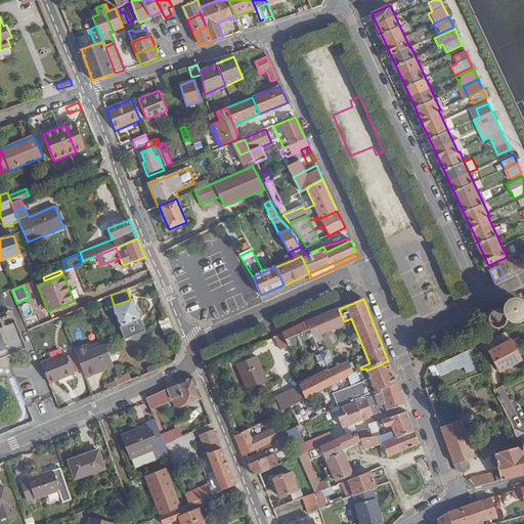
[(144,329),(141,323),(132,300),(115,308),(122,324),(119,326),(125,340),(123,341),(128,352),(148,344),(143,333),(145,332),(144,329)]
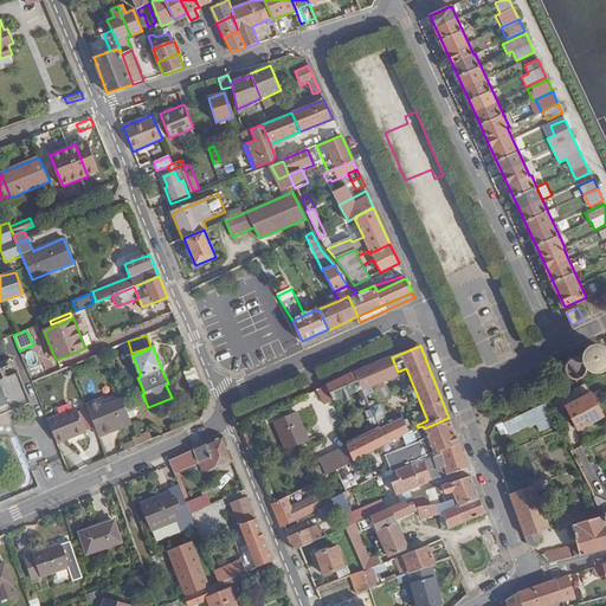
[(600,348),(597,348),(593,349),(590,352),(587,355),(587,359),(588,362),(591,366),(593,368),(598,369),(601,368),(605,367),(605,365),(605,350),(604,349),(600,348)]
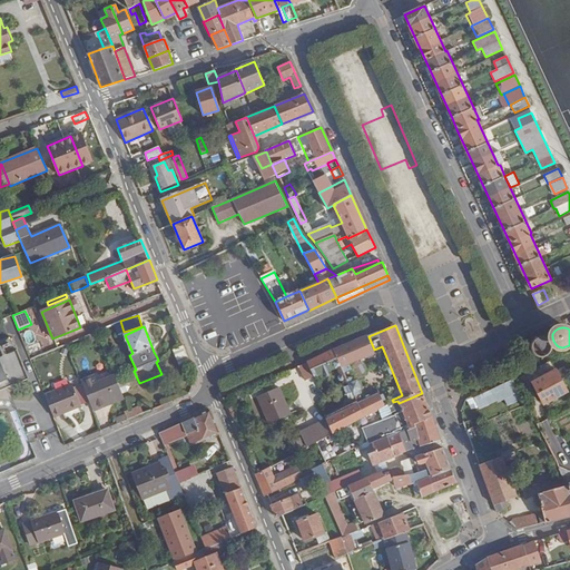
[(369,336),(341,347),(334,350),(351,386),(365,380),(362,373),(359,365),(356,366),(354,359),(367,353),(374,350),(369,336)]
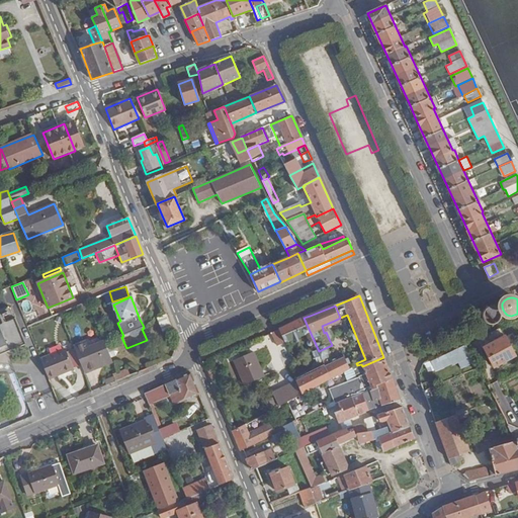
[(493,325),(494,325),(495,325),(496,325),(497,324),(498,323),(499,323),(500,322),(501,321),(502,320),(502,318),(502,317),(502,316),(502,314),(502,313),(502,312),(501,311),(500,310),(499,309),(498,308),(497,307),(496,307),(495,306),(493,306),(492,306),(491,306),(490,307),(488,308),(487,308),(486,309),(486,310),(485,311),(484,313),(484,314),(484,315),(484,316),(484,318),(484,319),(485,320),(485,321),(486,322),(487,323),(488,324),(490,324),(491,325),(492,325),(493,325)]
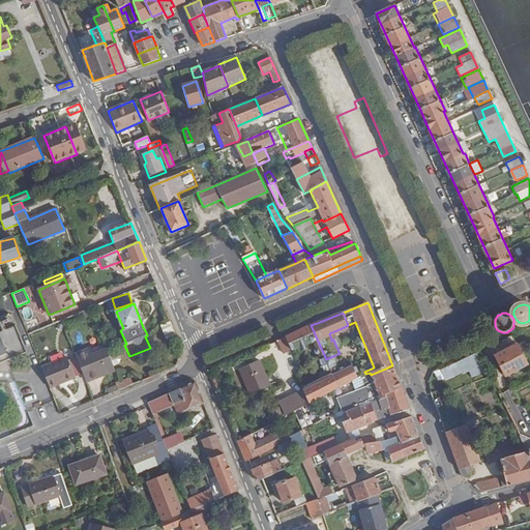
[(177,335),(171,321),(165,324),(170,339),(177,335)]
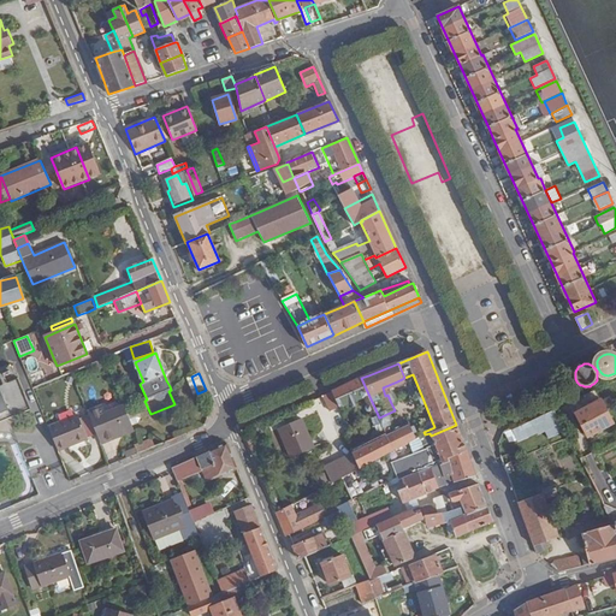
[(0,422),(31,409),(18,378),(0,385),(0,422)]
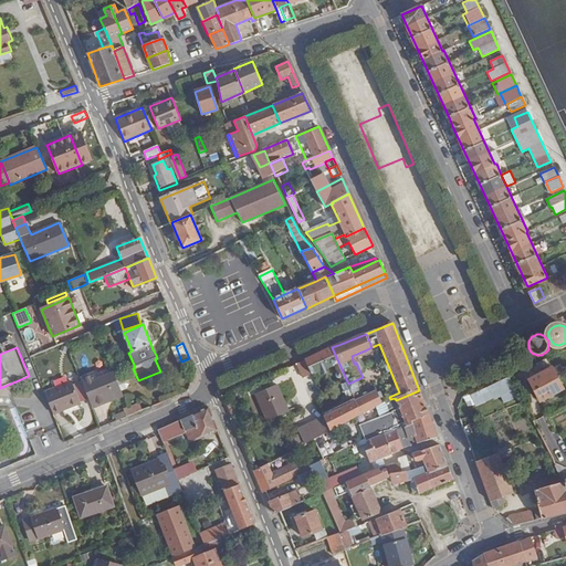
[(331,430),(363,416),(350,389),(348,384),(332,347),(304,360),(311,376),(335,364),(338,371),(336,373),(338,377),(341,376),(349,394),(341,397),(344,404),(335,408),(334,406),(322,411),(324,416),(331,430)]
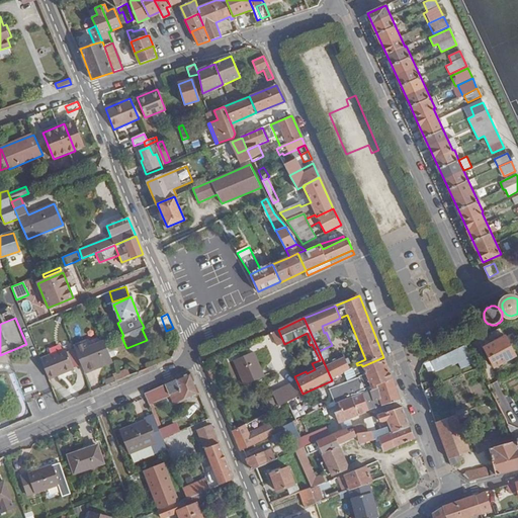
[(485,347),(489,356),(510,346),(505,337),(485,347)]
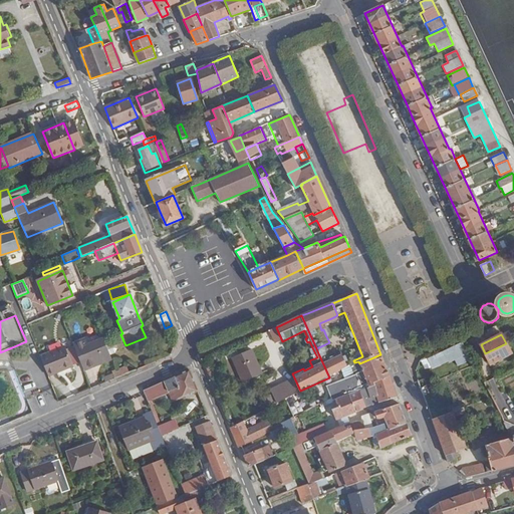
[(112,358),(103,338),(87,344),(85,338),(73,343),(84,370),(112,358)]
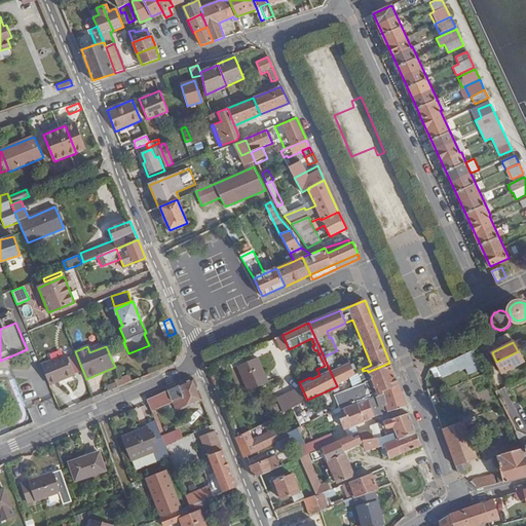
[(482,368),(473,349),(431,368),(431,372),(434,377),(437,378),(442,376),(443,377),(466,368),(470,374),(482,368)]
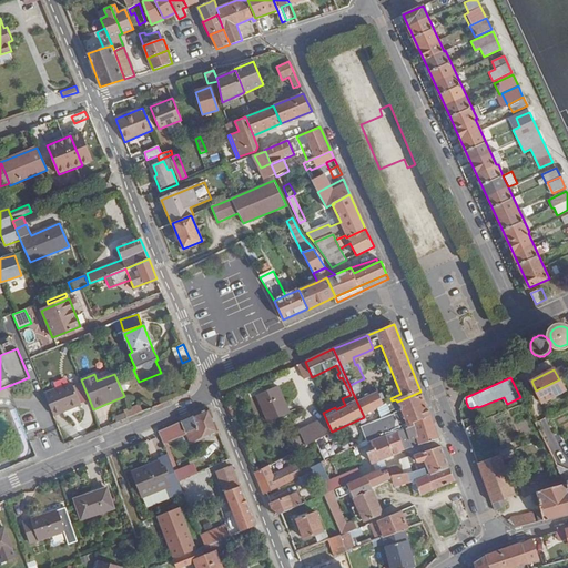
[(559,379),(536,391),(543,402),(566,391),(559,379)]
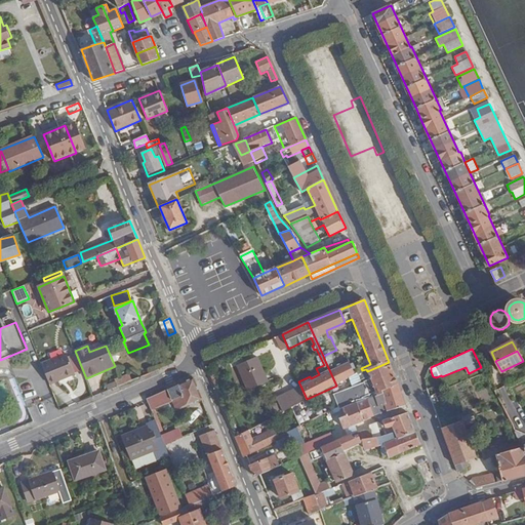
[(66,354),(41,364),(49,385),(75,374),(66,354)]
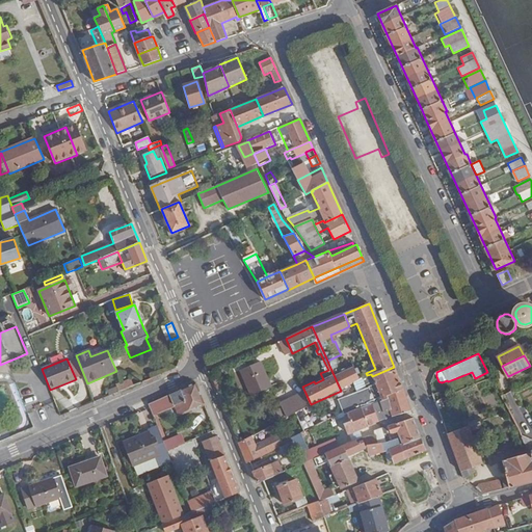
[(339,362),(329,366),(341,391),(347,388),(353,384),(361,381),(355,369),(348,372),(341,358),(338,360),(339,362)]
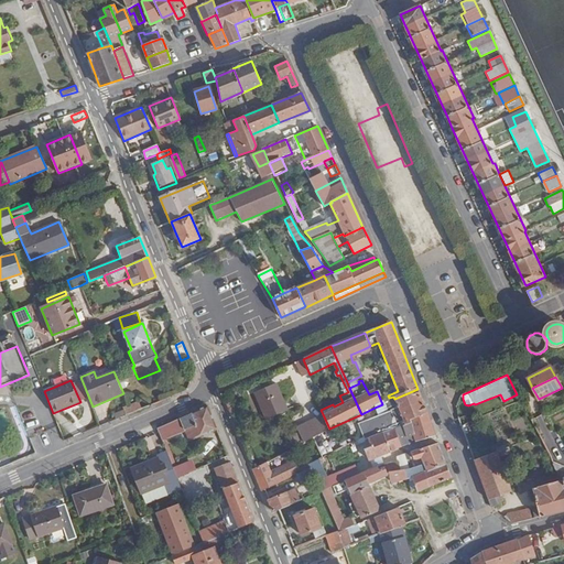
[(257,396),(262,410),(267,420),(288,410),(275,383),(256,392),(257,396)]
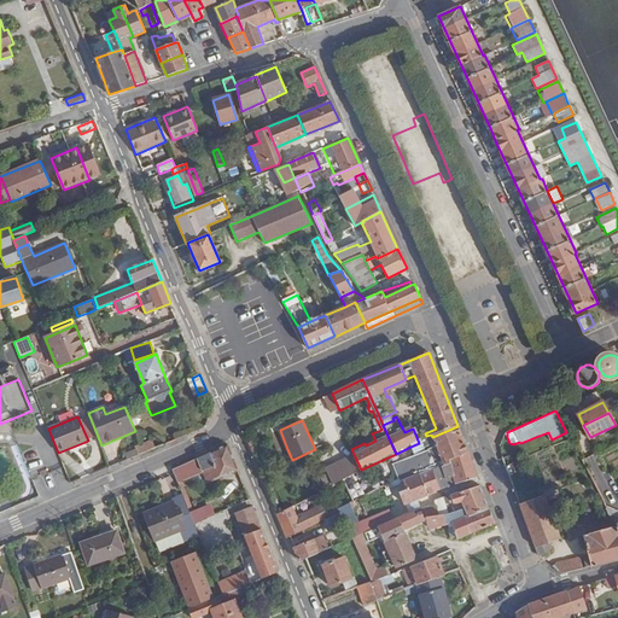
[(410,447),(403,450),(413,470),(397,477),(398,479),(398,483),(404,481),(414,476),(420,473),(432,468),(442,466),(443,466),(452,464),(450,460),(467,453),(458,426),(432,437),(436,445),(429,448),(429,449),(414,455),(410,447)]
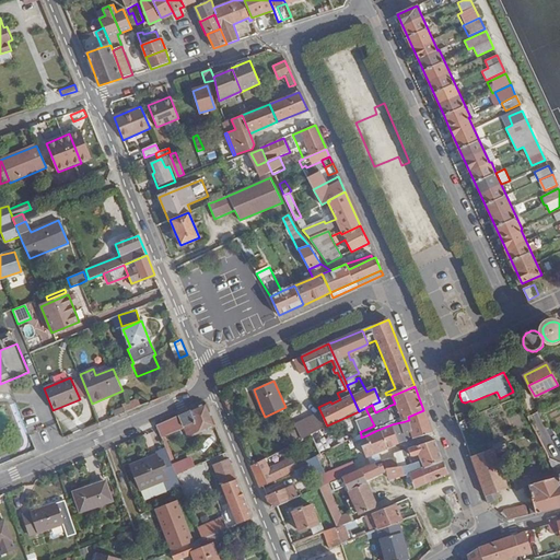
[(255,409),(260,407),(255,393),(248,395),(255,409)]
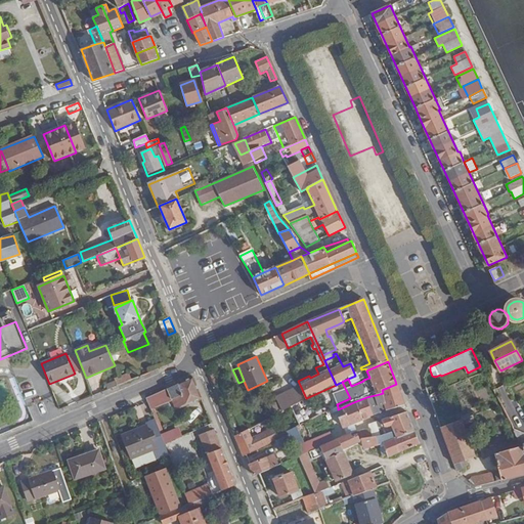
[(129,373),(119,377),(122,384),(132,380),(129,373)]
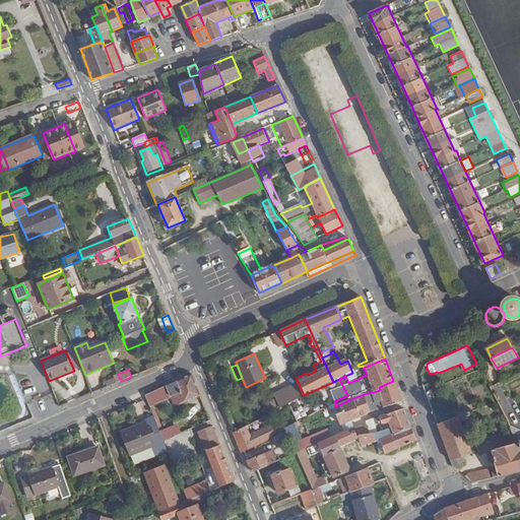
[(145,396),(146,398),(153,416),(159,432),(164,431),(152,404),(171,397),(174,405),(198,394),(191,376),(145,396)]
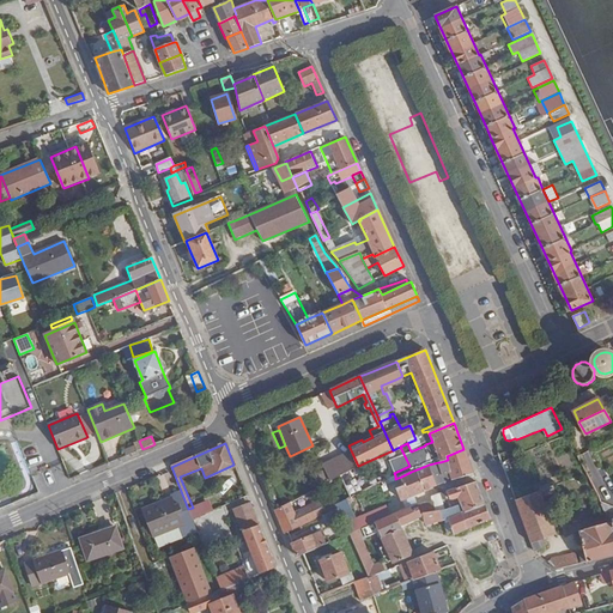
[(473,474),(463,449),(447,456),(448,460),(439,462),(445,483),(447,483),(473,474)]
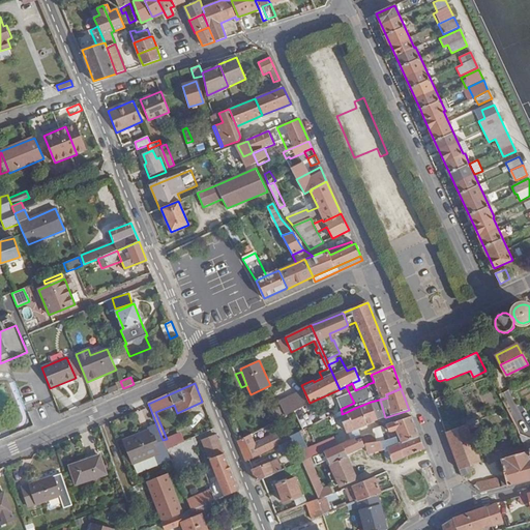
[(286,416),(310,403),(303,389),(278,402),(286,416)]
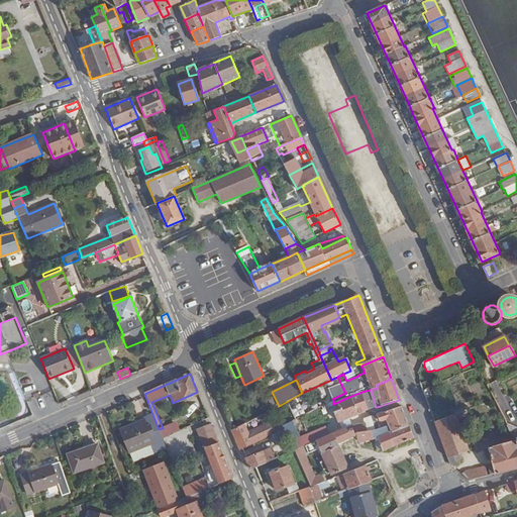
[(376,407),(371,390),(370,390),(362,392),(369,410),(376,407)]
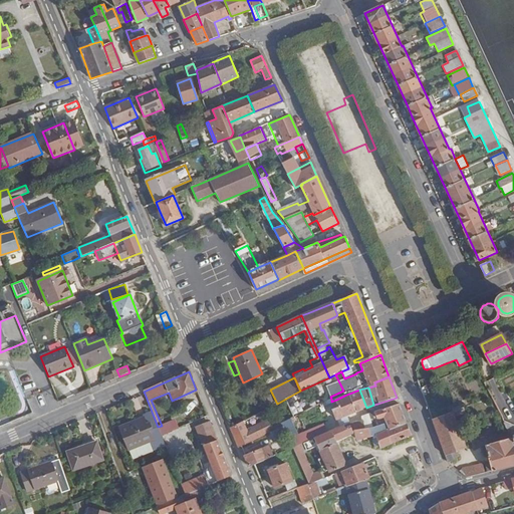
[(366,408),(359,390),(349,394),(356,412),(366,408)]
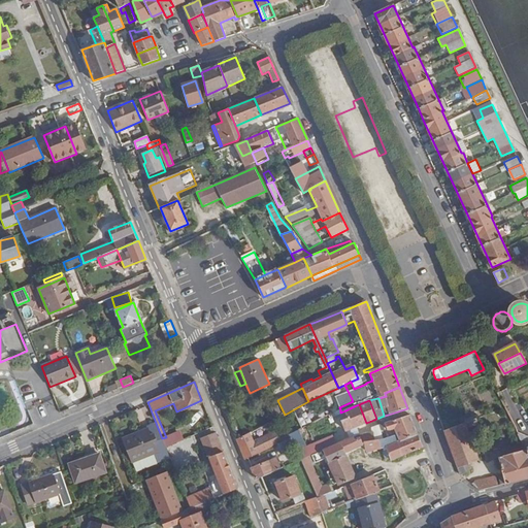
[(354,406),(345,410),(349,418),(341,421),(345,432),(366,423),(359,404),(354,406)]
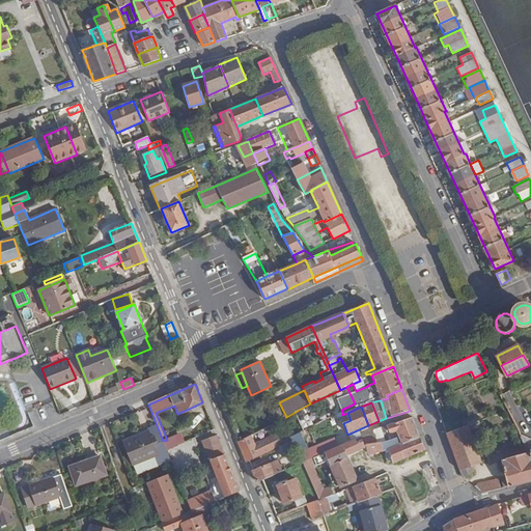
[(420,437),(413,417),(382,427),(386,441),(397,438),(398,443),(401,442),(402,444),(420,437)]
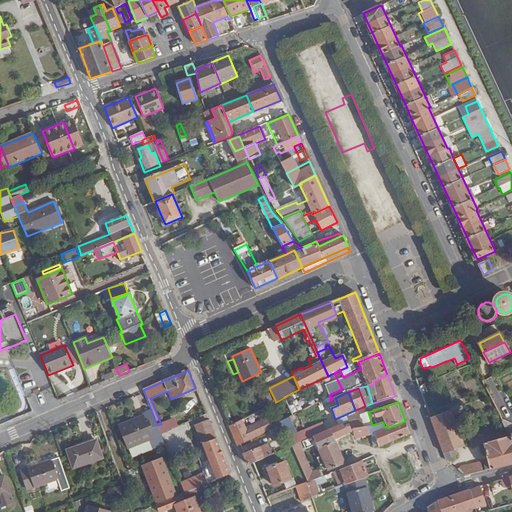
[(462,406),(431,418),(446,461),(457,455),(455,450),(466,446),(454,415),(464,411),(462,406)]
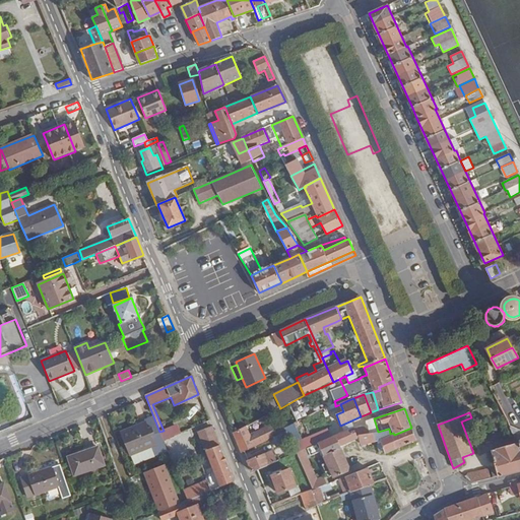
[(159,432),(153,416),(145,419),(146,421),(148,429),(151,427),(155,436),(160,434),(159,432)]
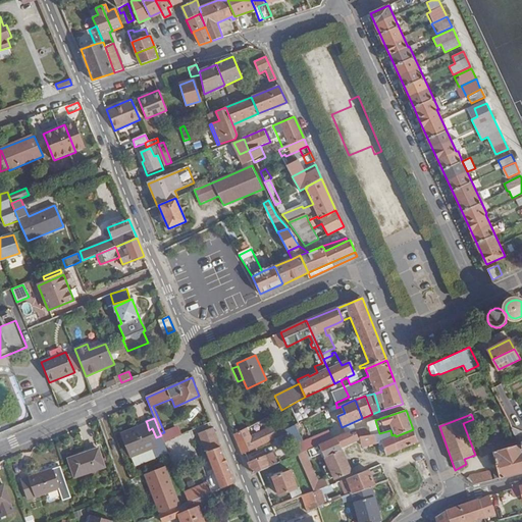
[(379,433),(375,420),(366,423),(367,427),(369,426),(371,435),(374,435),(379,433)]
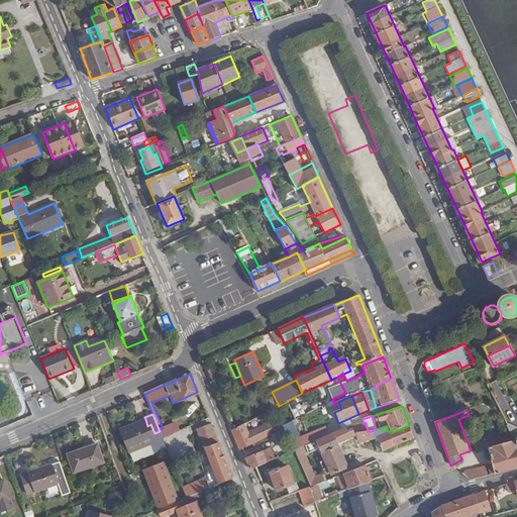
[(154,452),(167,448),(163,438),(160,431),(154,433),(150,424),(147,426),(145,419),(121,430),(129,452),(151,444),(154,452)]
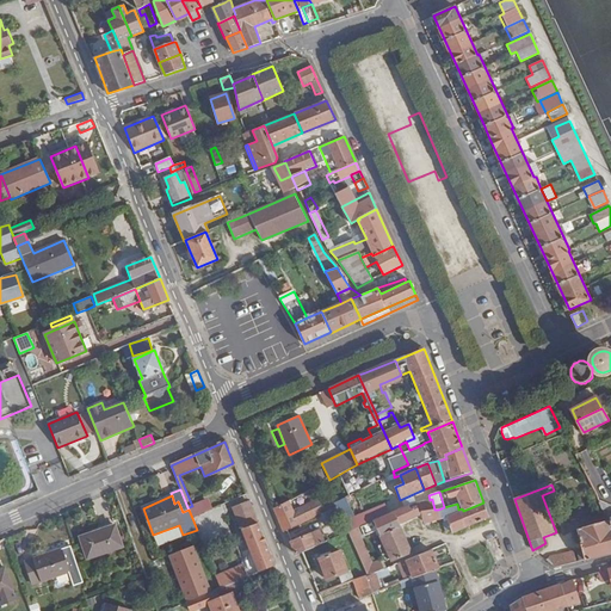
[(432,499),(430,500),(420,501),(421,503),(423,511),(434,510),(432,499)]
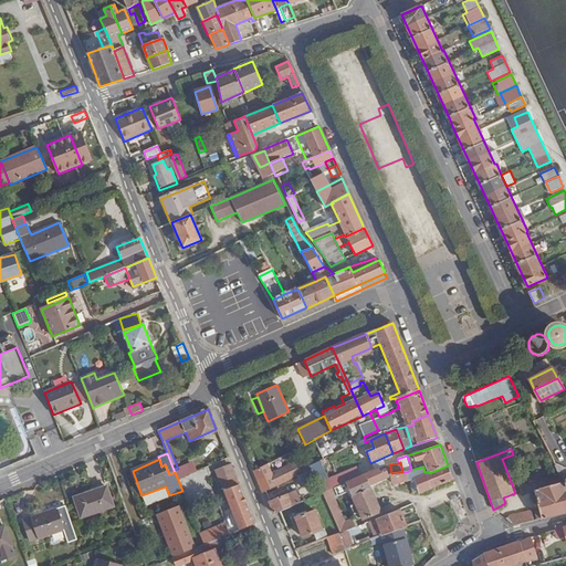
[(227,527),(201,537),(205,545),(224,537),(239,531),(255,524),(231,464),(216,470),(231,510),(226,520),(228,524),(226,525),(227,527)]
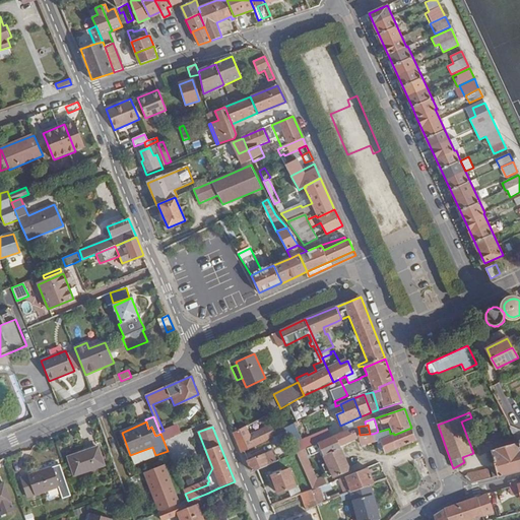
[(246,427),(233,432),(242,452),(243,452),(273,437),(274,437),(273,434),(272,431),(253,441),(246,427)]
